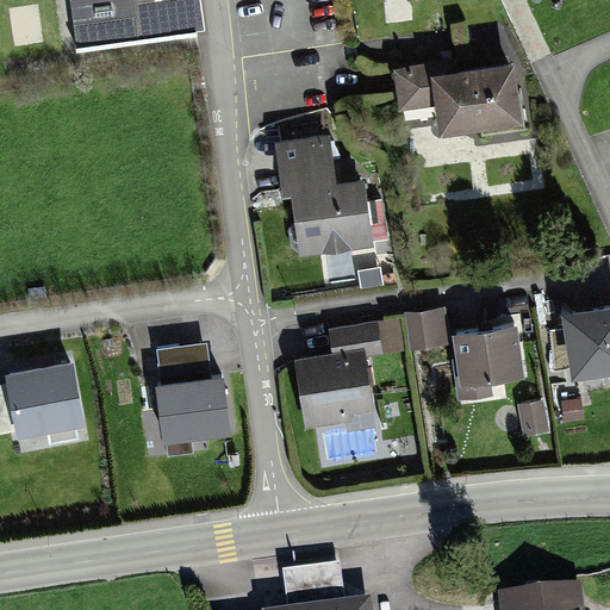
[(198,0),(61,0),(68,47),(201,29),(198,0)]
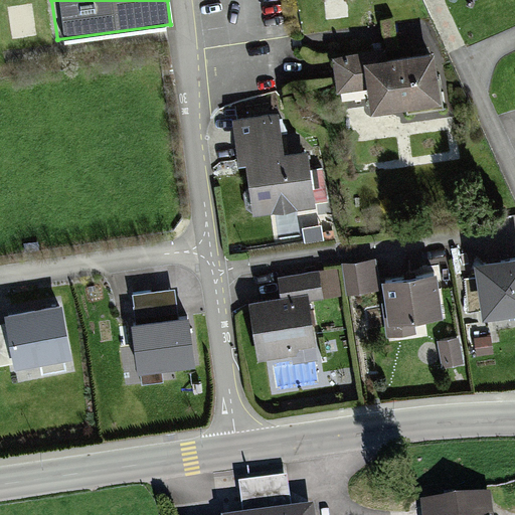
[(434,49),(337,59),(340,90),(368,87),(370,107),(439,100),(434,49)]
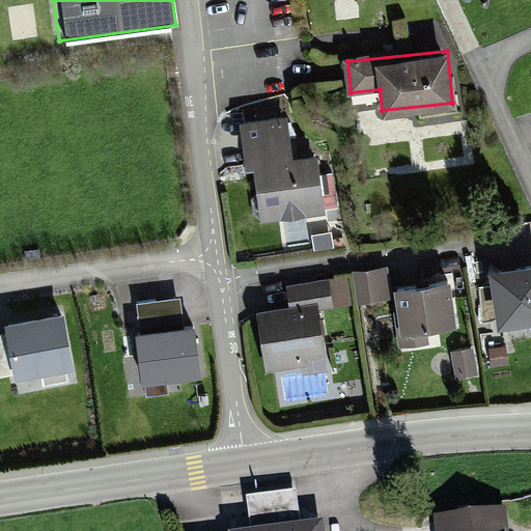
[(286,120),(242,126),(248,171),(255,170),(262,221),(323,213),(316,160),(291,163),(286,120)]
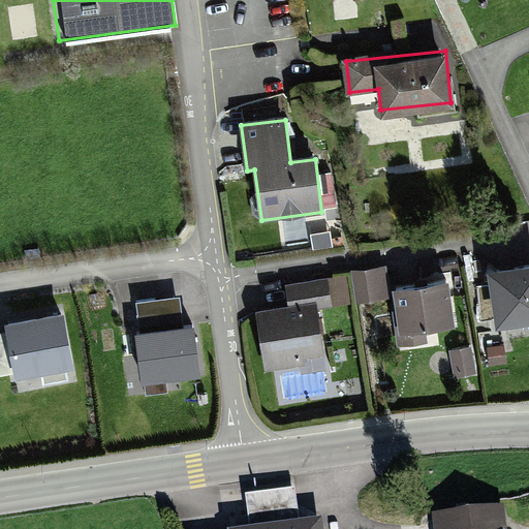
[(384,302),(378,266),(349,271),(355,307),(384,302)]
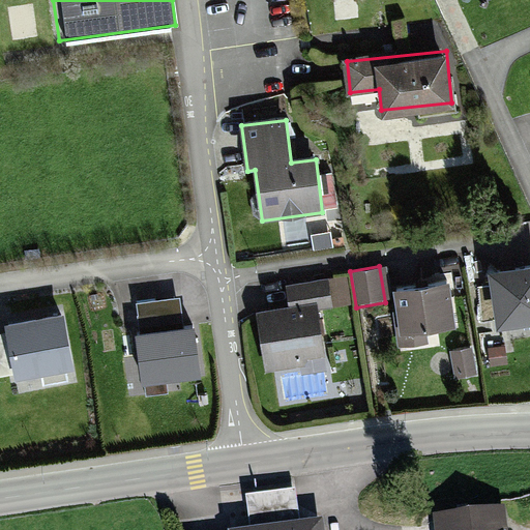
[(529,270),(491,276),(499,328),(529,324),(529,270)]
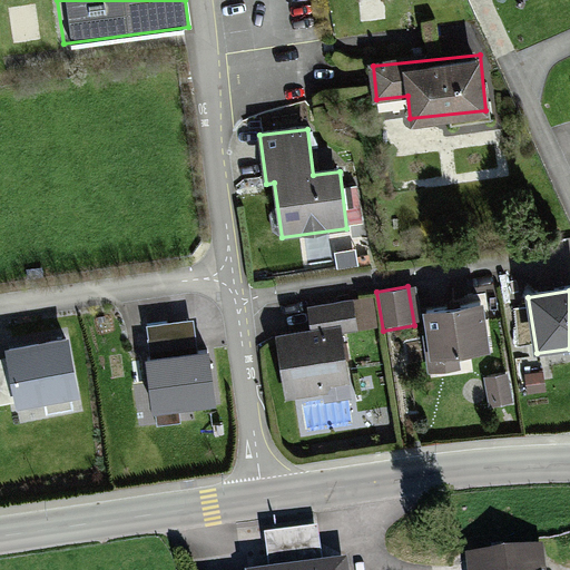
[(487,297),(421,307),(429,355),(493,345),(487,297)]
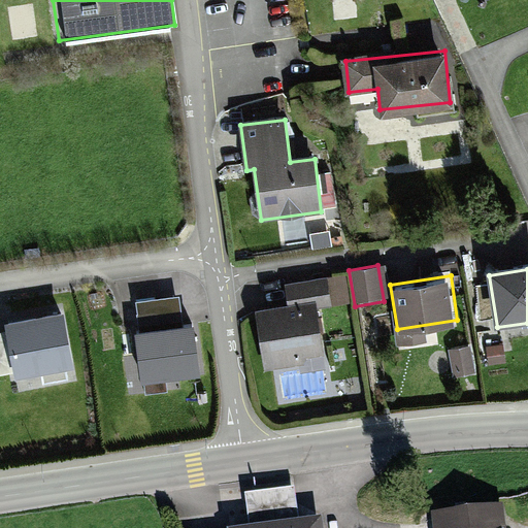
[(288,304),(256,308),(262,357),(322,350),(316,302),(329,301),(326,279),(285,285),(288,304)]
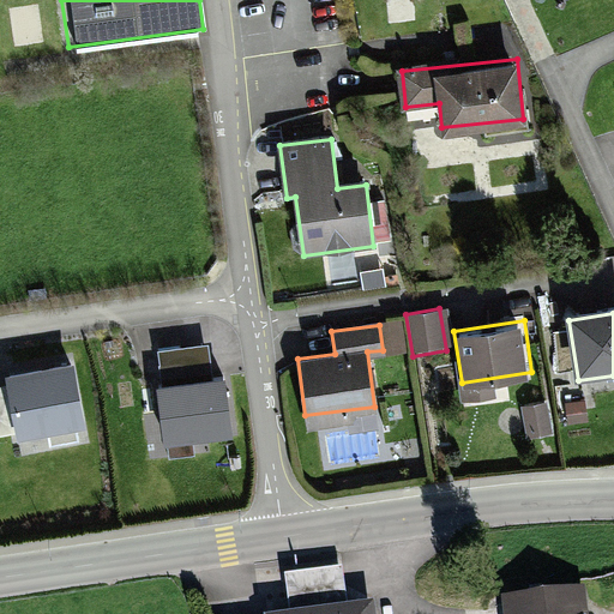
[(72,368),(8,380),(19,440),(83,428),(72,368)]
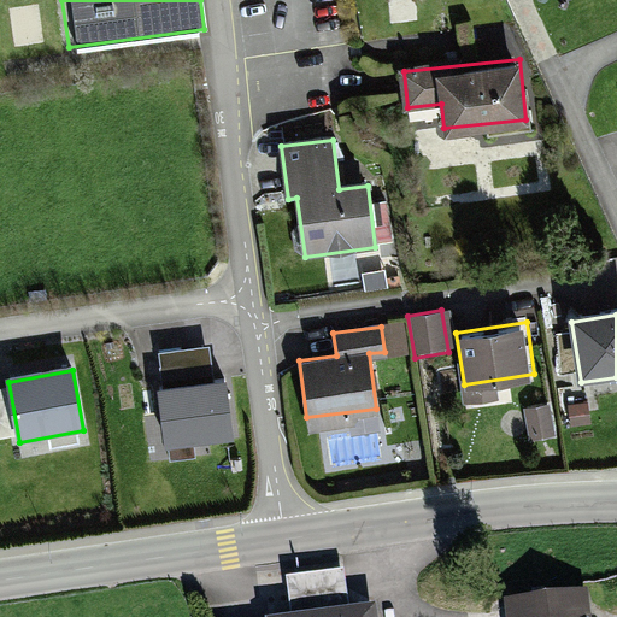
[(224,386),(159,393),(166,447),(231,440),(224,386)]
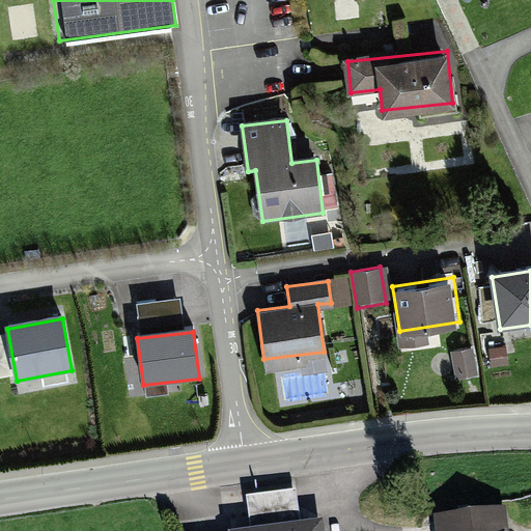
[(503,530),(502,512),(434,519),(434,530),(503,530)]
